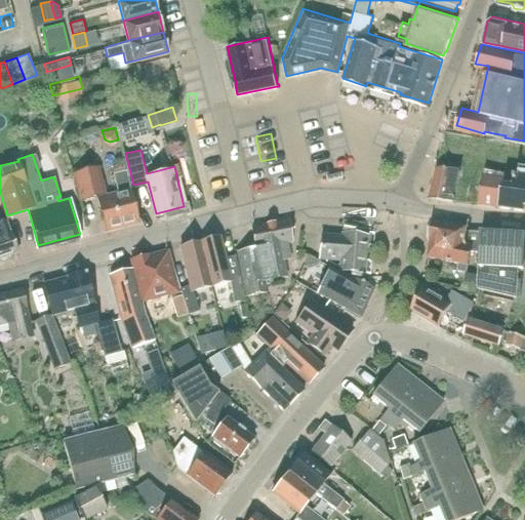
[(117,189),(106,192),(97,164),(73,170),(81,198),(98,194),(106,229),(138,221),(129,186),(130,186),(126,167),(113,171),(117,189)]
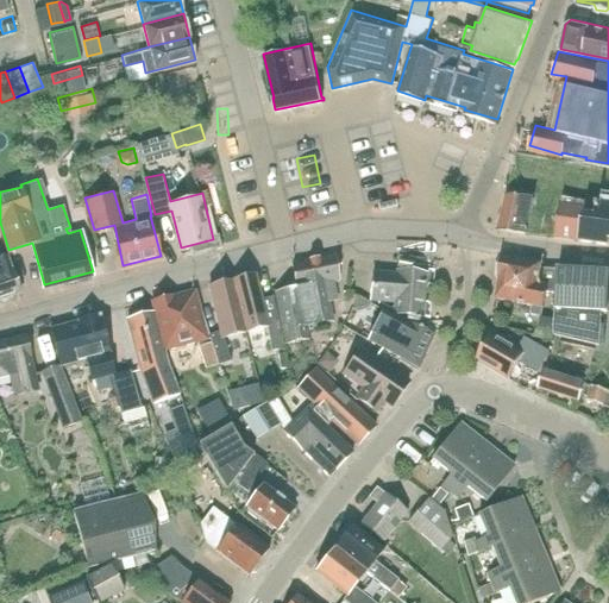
[(498,226),(526,228),(533,200),(528,199),(529,194),(507,192),(498,226)]
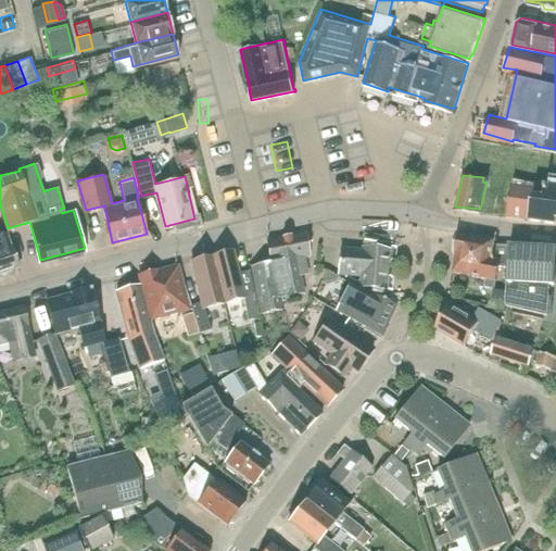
[(532,193),(535,180),(515,176),(507,212),(529,215),(532,193)]
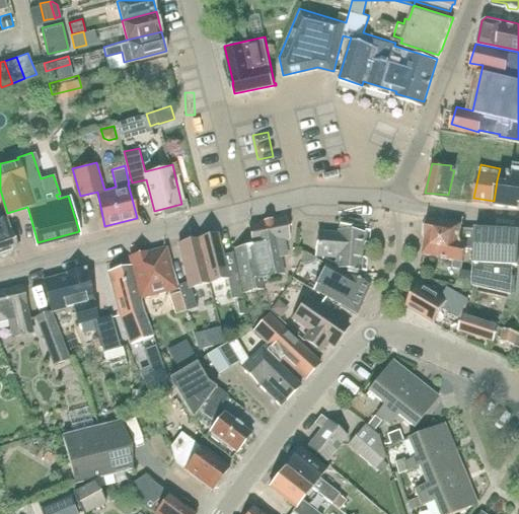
[(518,204),(518,172),(508,171),(506,182),(497,180),(494,201),(518,205),(518,204)]
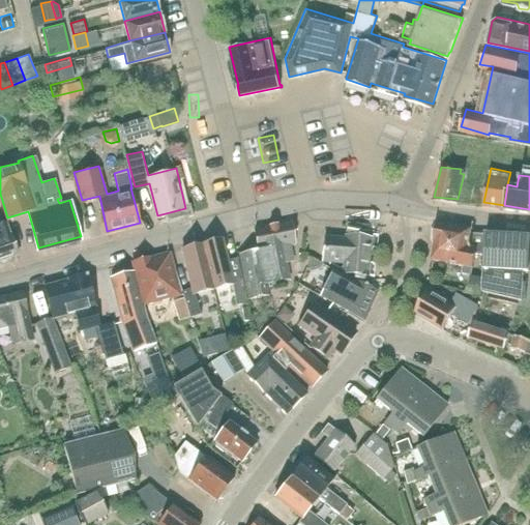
[(294,240),(293,235),(290,219),(254,226),(259,248),(239,252),(248,295),(270,290),(268,280),(290,275),(284,242),(294,240)]
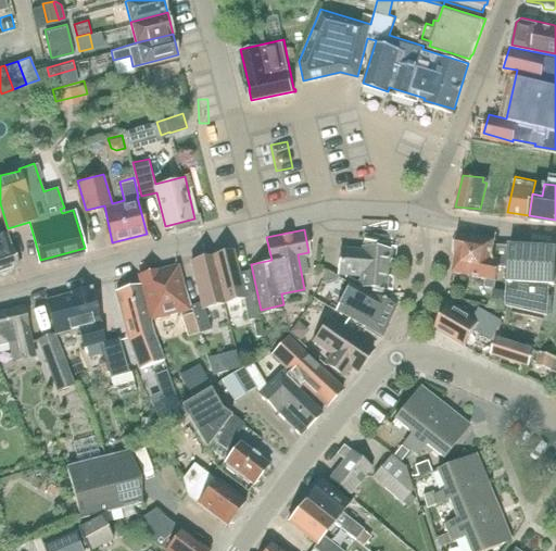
[(0,270),(19,264),(7,230),(0,233),(0,270)]
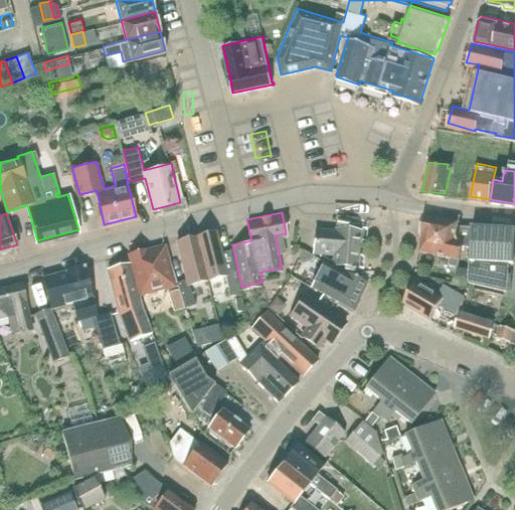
[(458,223),(458,220),(422,213),(419,232),(421,232),(418,249),(449,256),(449,263),(457,264),(461,243),(471,244),(472,224),(458,223)]
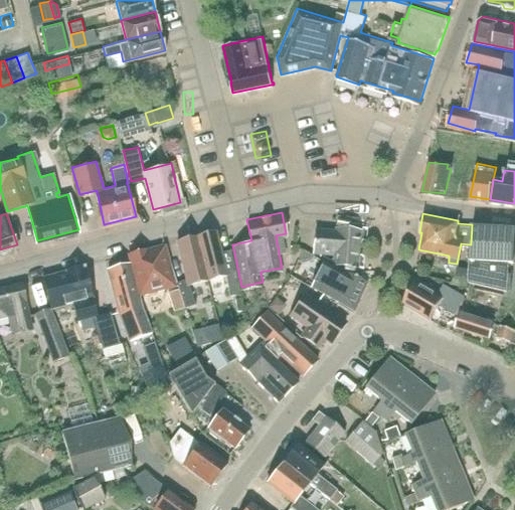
[(506,287),(509,261),(513,261),(514,240),(514,227),(472,224),(471,244),(469,267),(469,278),(468,280),(506,287)]
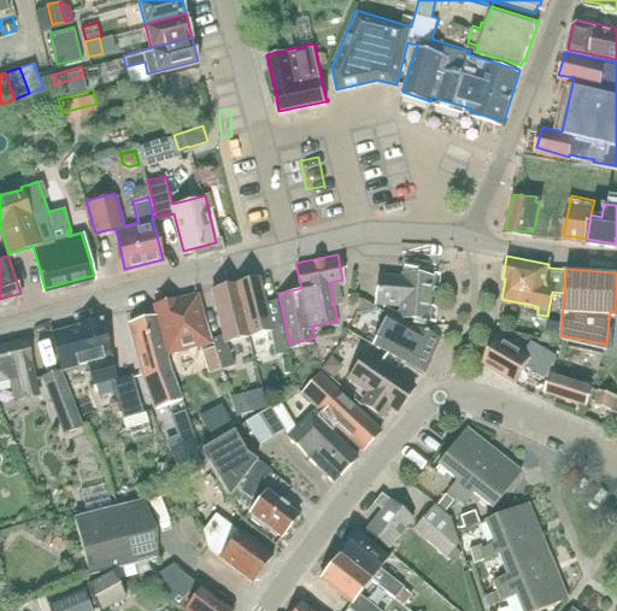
[(403,274),(377,271),(375,301),(399,304),(398,315),(427,317),(430,275),(403,272),(403,274)]
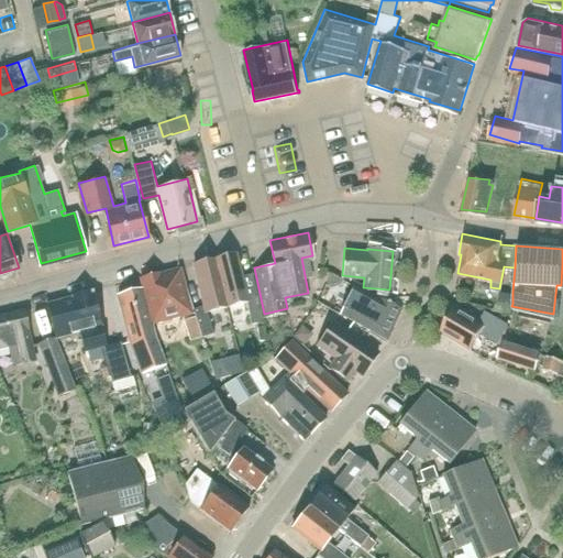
[(216,256),(227,304),(246,298),(252,320),(263,318),(253,271),(242,273),(236,251),(216,256)]
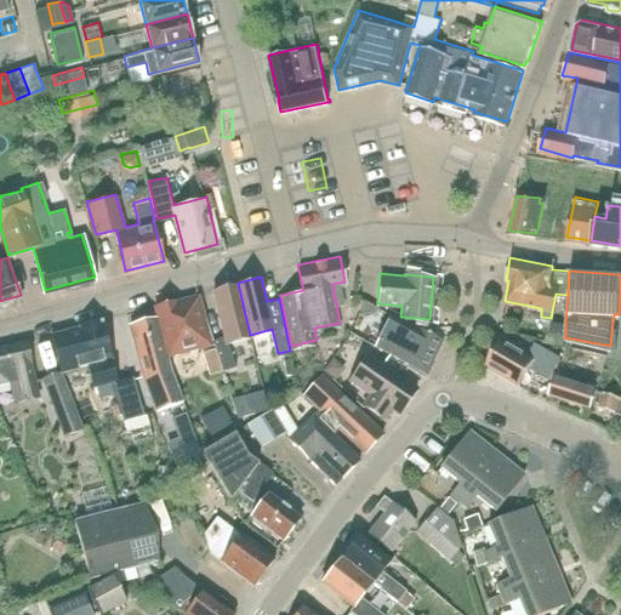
[(229,340),(250,335),(238,283),(214,288),(224,334),(214,336),(224,368),(235,365),(229,340)]
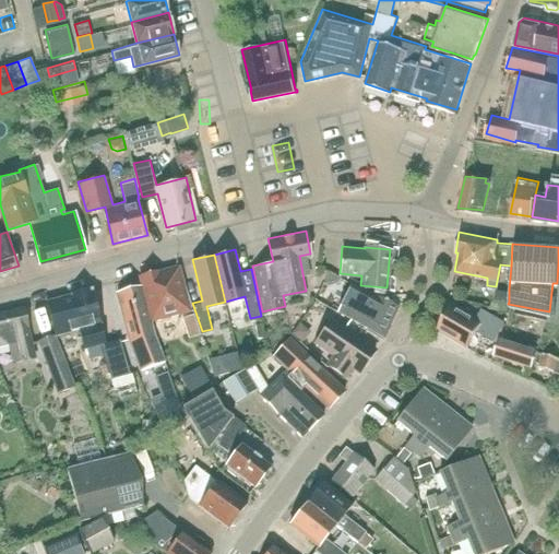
[(151,319),(153,318),(192,307),(179,262),(139,273),(141,283),(151,319)]
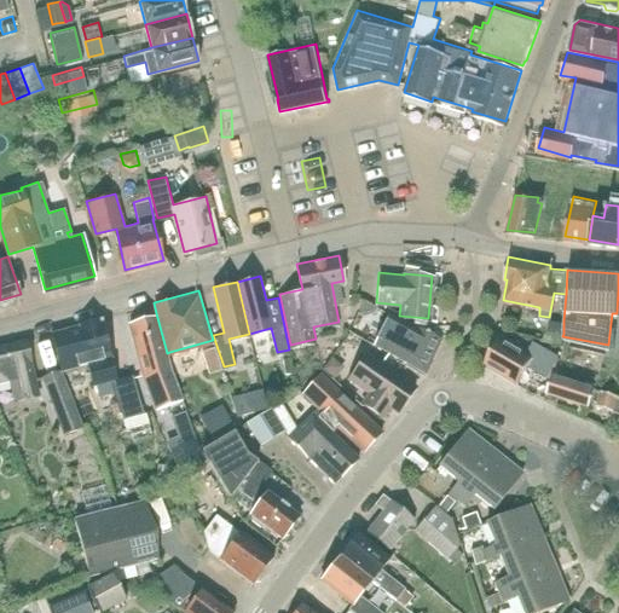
[(174,371),(169,352),(167,353),(156,313),(128,319),(143,375),(157,408),(184,397),(174,371)]
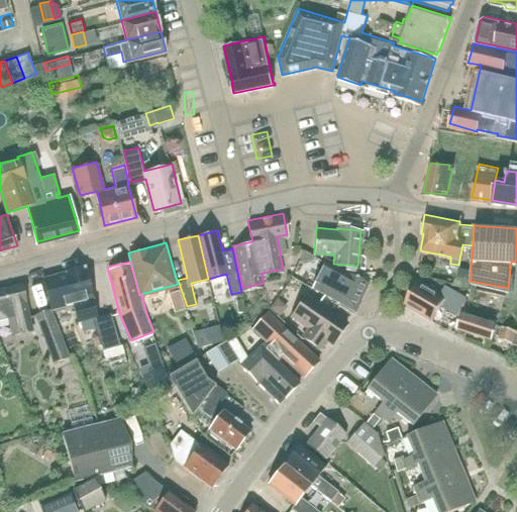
[(368,283),(343,270),(324,262),(319,273),(318,272),(312,286),(355,309),(368,283)]
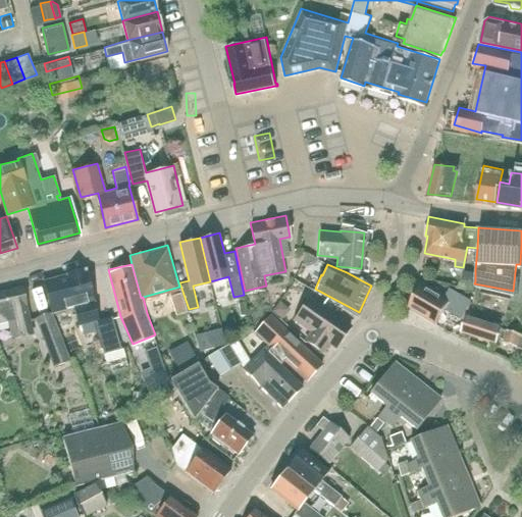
[(463,267),(459,285),(474,289),(474,283),(475,281),(475,270),(463,267)]
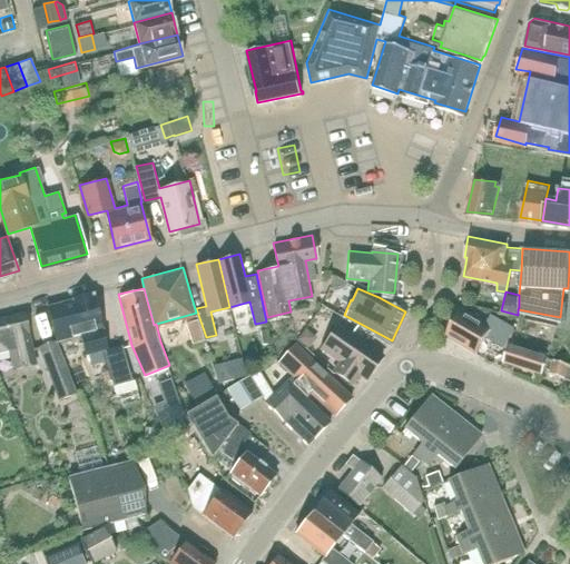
[(88,293),(47,303),(56,337),(56,338),(79,333),(84,352),(96,348),(100,347),(101,347),(102,353),(115,392),(118,392),(121,403),(139,398),(134,377),(131,378),(121,344),(107,347),(106,346),(94,296),(88,293)]
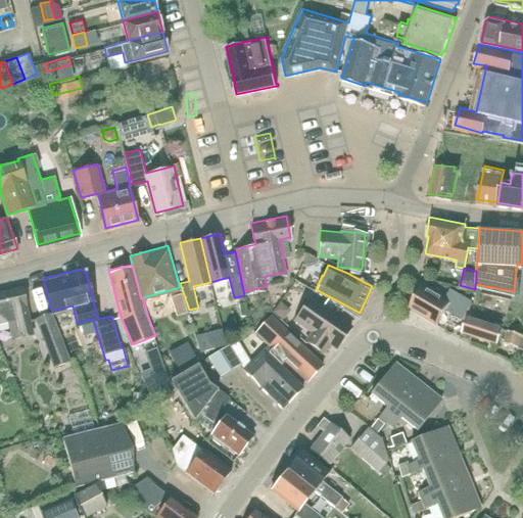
[(33,331),(29,315),(21,284),(0,288),(0,321),(10,319),(14,335),(33,331)]
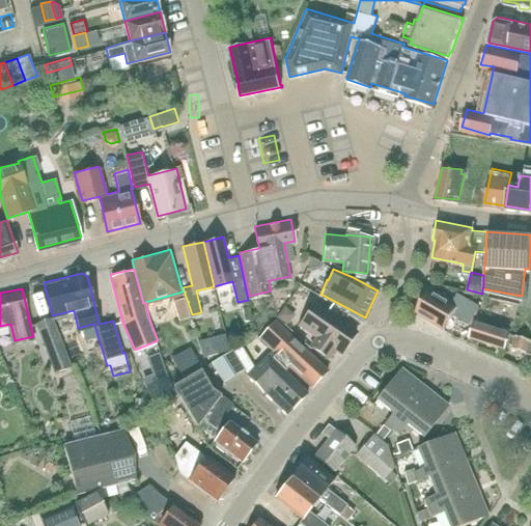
[(416,311),(444,328),(453,312),(468,322),(478,305),(457,293),(451,303),(428,289),(416,311)]
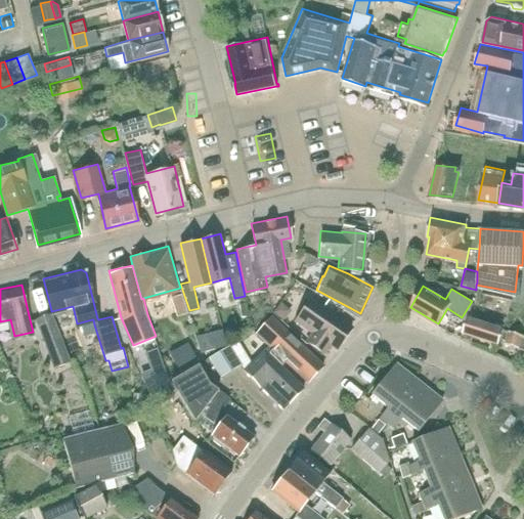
[(175,312),(185,309),(181,291),(170,294),(175,312)]
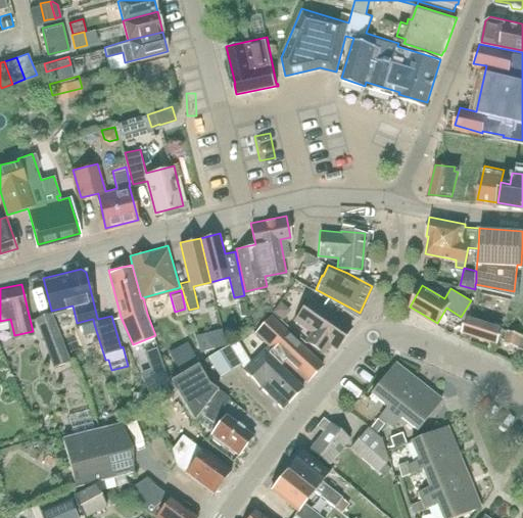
[(313,330),(307,339),(325,349),(330,341),(337,345),(351,323),(310,296),(295,319),(313,330)]
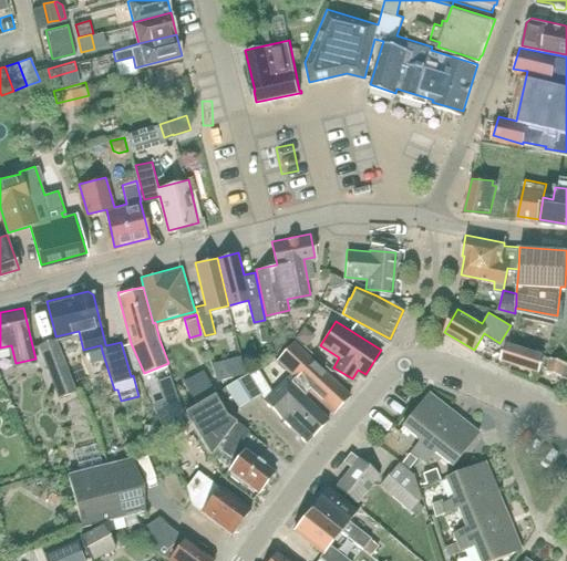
[(75,387),(55,336),(55,335),(38,342),(58,395),(75,387)]
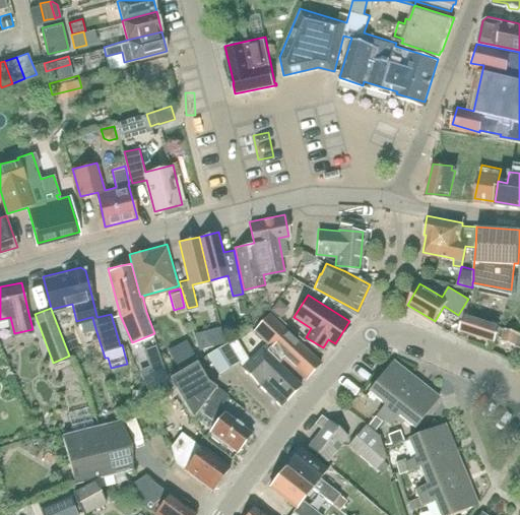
[(279,361),(283,357),(305,377),(320,361),(270,313),(255,329),(270,343),(266,348),(279,361)]
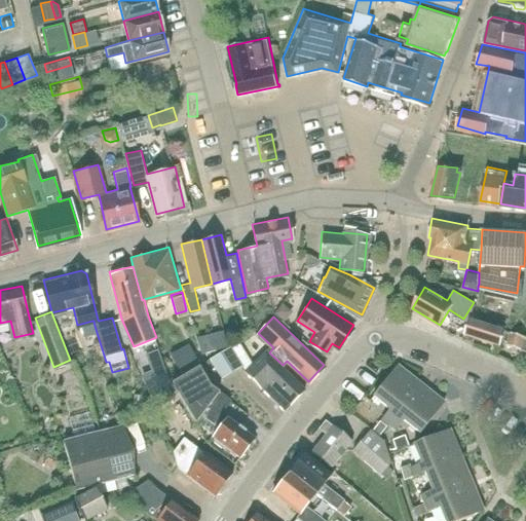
[(525,333),(470,319),(465,332),(478,335),(478,336),(502,343),(504,337),(510,339),(509,342),(523,346),(525,346),(525,333)]
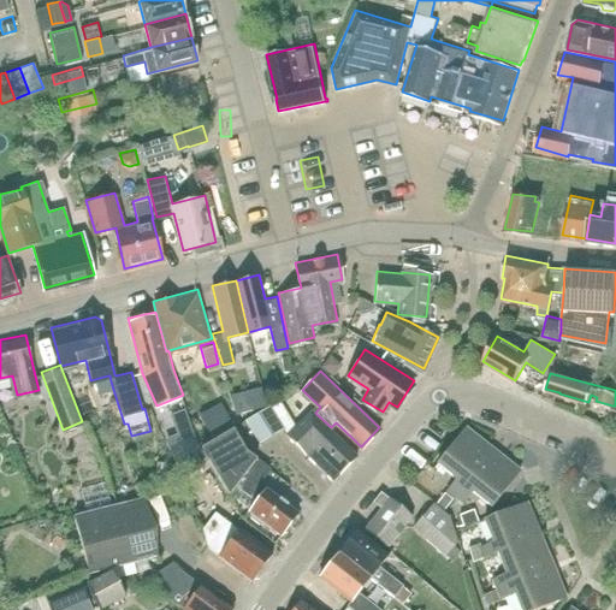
[(248,392),(252,404),(262,400),(259,389),(248,392)]
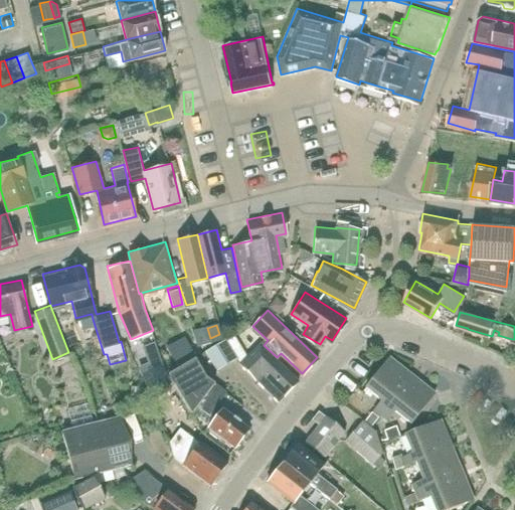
[(245,355),(239,343),(234,334),(226,339),(225,338),(206,349),(217,368),(237,356),(240,361),(239,361),(278,399),(299,378),(277,357),(264,345),(259,341),(254,346),(245,355)]
